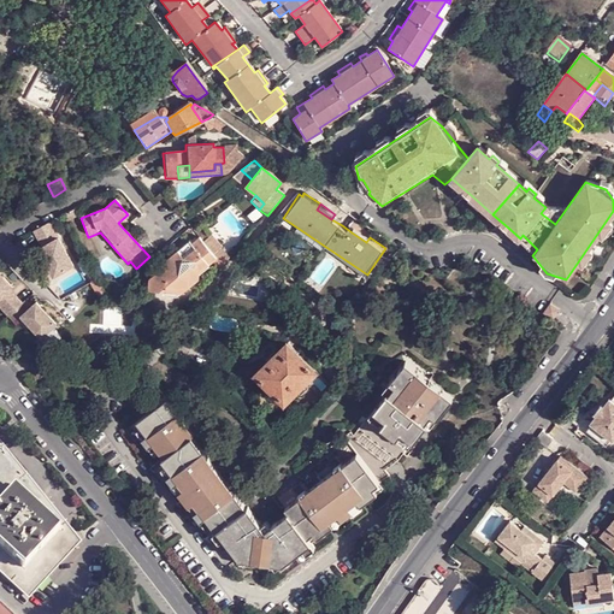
[(51,224),(35,234),(45,249),(40,252),(57,279),(76,267),(51,224)]
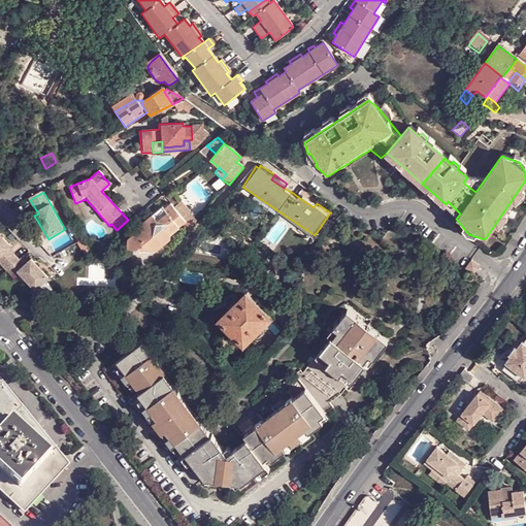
[(314,207),(317,203),(304,195),(301,199),(314,207)]
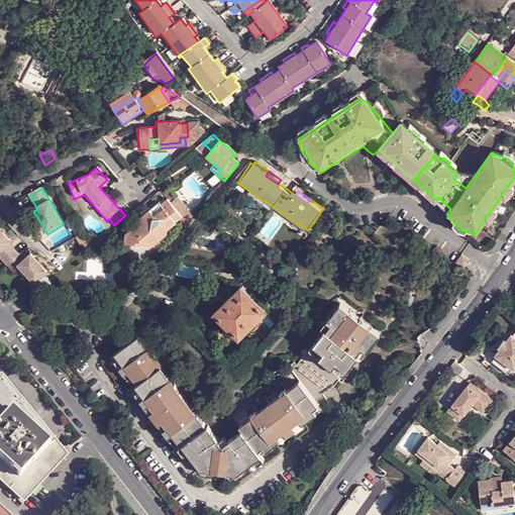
[(179,200),(172,205),(181,216),(186,211),(187,210),(179,200)]
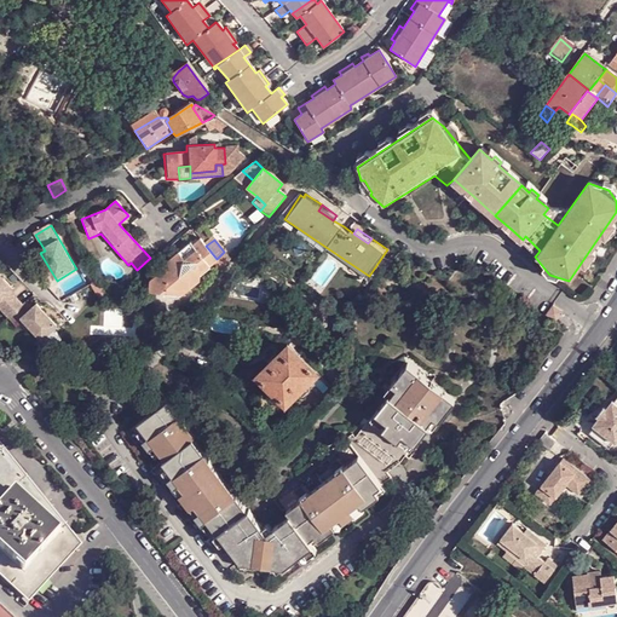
[(211,267),(219,261),(217,259),(206,246),(202,242),(195,248),(191,243),(168,261),(168,266),(150,281),(150,292),(162,293),(185,295),(190,292),(201,283),(201,278),(212,271),(211,267)]
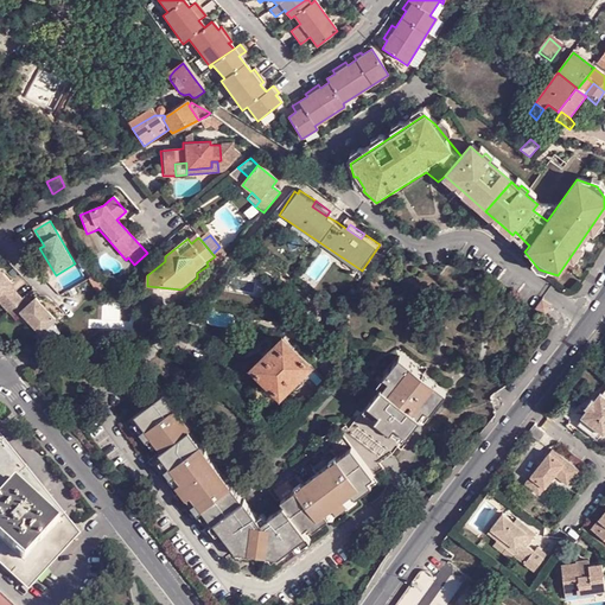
[(0,306),(8,316),(21,304),(10,291),(12,288),(0,275),(0,306)]
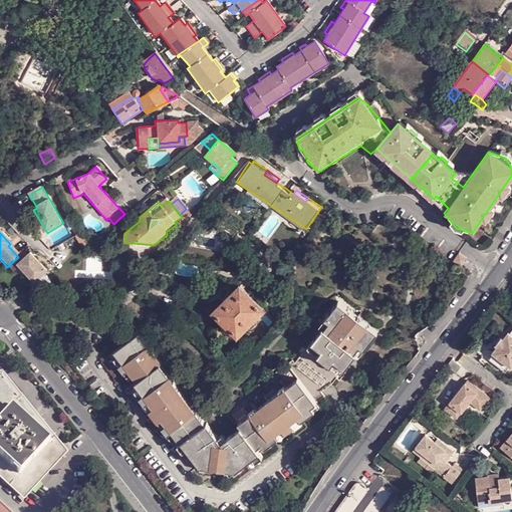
[(12,273),(18,267),(34,286),(47,274),(30,256),(23,262),(18,257),(7,267),(12,273)]
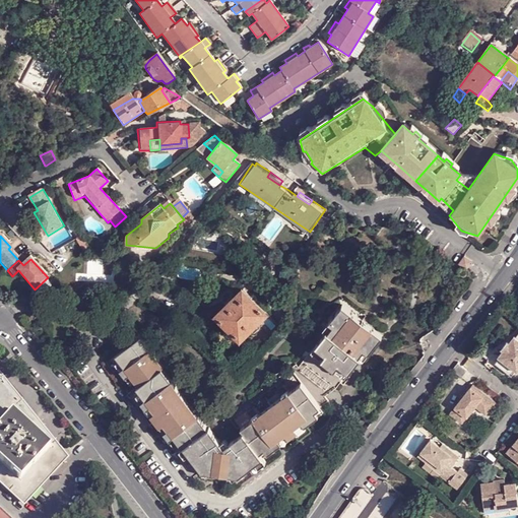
[(239,340),(264,314),(242,293),(216,318),(239,340)]
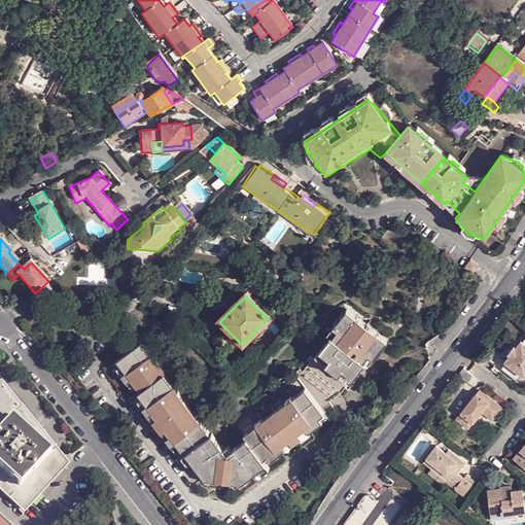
[(369,357),(373,360),(387,343),(348,312),(334,329),(338,334),(331,341),(329,339),(319,353),(323,356),(318,361),(344,382),(349,376),(353,380),(364,365),(362,364),(369,357)]
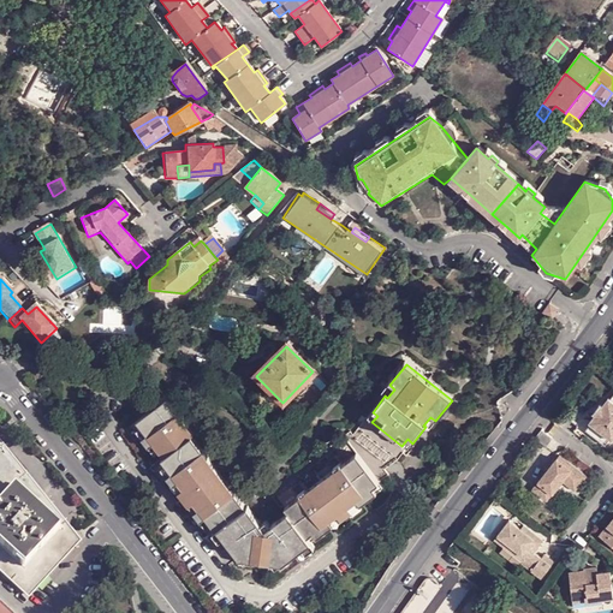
[(394,390),(390,385),(382,394),(385,396),(387,398),(394,390)]
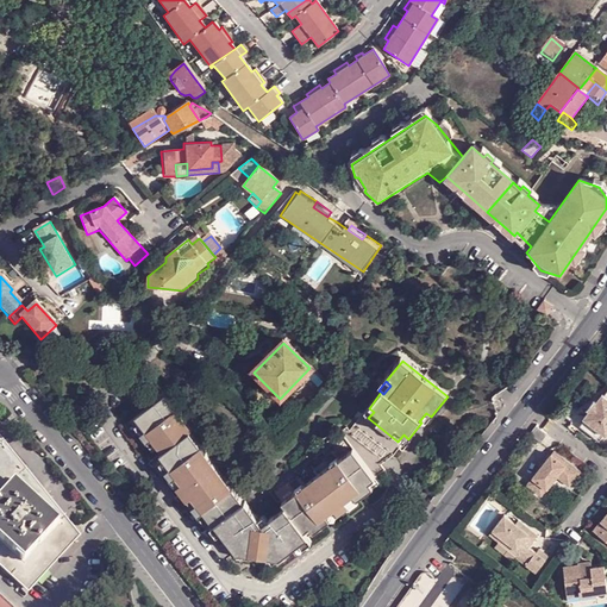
[(581,419),(575,426),(594,442),(600,435),(604,437),(606,431),(606,389),(606,388),(601,394),(598,392),(592,401),(588,398),(582,406),(586,408),(579,418),(581,419)]
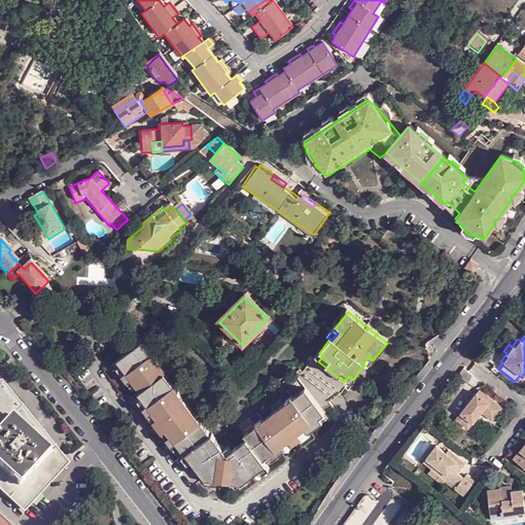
[(318,418),(323,414),(304,390),(292,398),(287,391),(283,394),(288,401),(263,421),(256,415),(253,418),(258,425),(246,433),(248,438),(234,450),(231,445),(226,449),(214,434),(213,435),(204,425),(205,417),(197,418),(179,395),(180,387),(173,387),(164,376),(166,375),(156,364),(156,356),(150,356),(141,345),(115,365),(136,390),(140,395),(138,396),(143,401),(184,452),(187,456),(189,455),(199,467),(213,486),(220,480),(235,481),(240,487),(255,475),(268,465),(322,423),(318,418)]
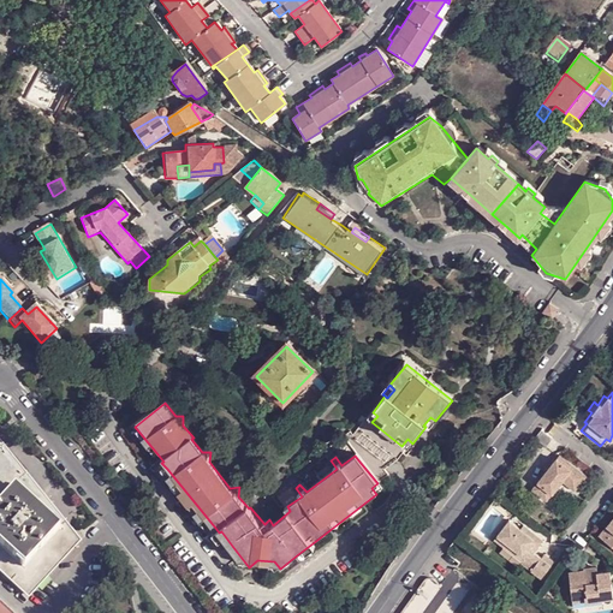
[(367,420),(372,422),(378,416),(373,412),(367,420)]
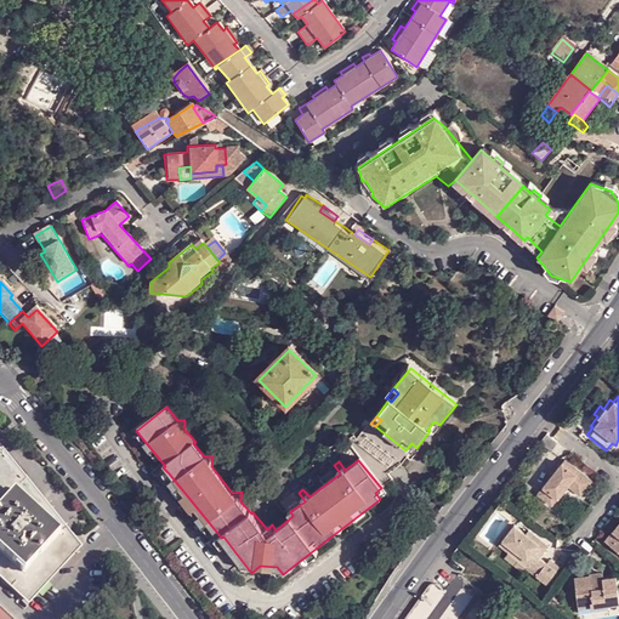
[(433,435),(439,425),(435,421),(427,430),(430,431),(433,435)]
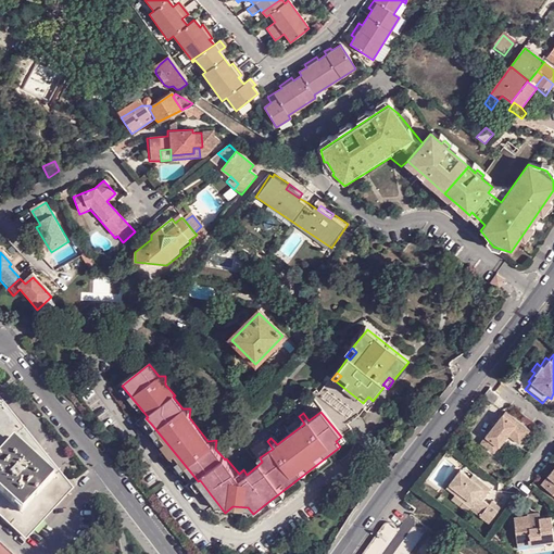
[(63,381),(55,388),(63,397),(71,390),(63,381)]
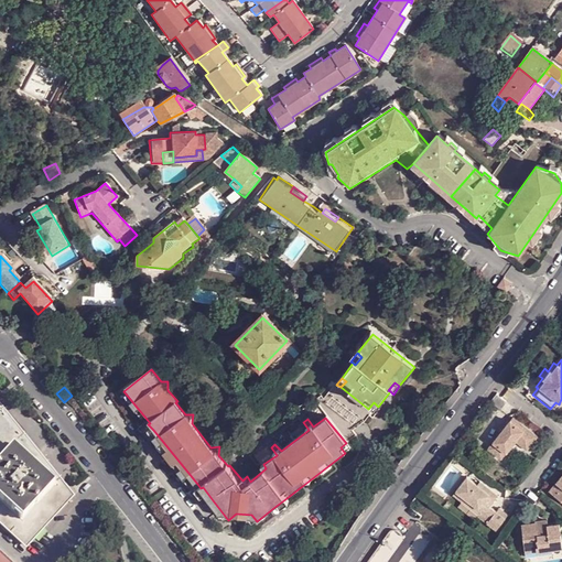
[(146,418),(123,391),(119,396),(141,422),(146,418)]
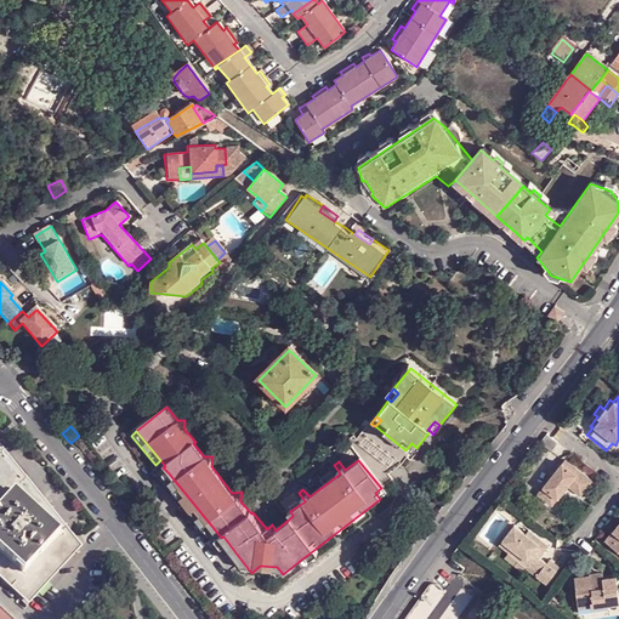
[(410,455),(416,448),(412,443),(405,450),(410,455)]
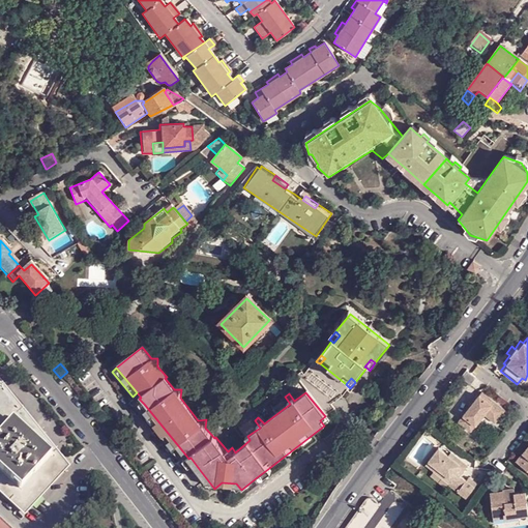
[(17,496),(27,506),(62,468),(0,391),(0,495),(9,504),(17,496)]
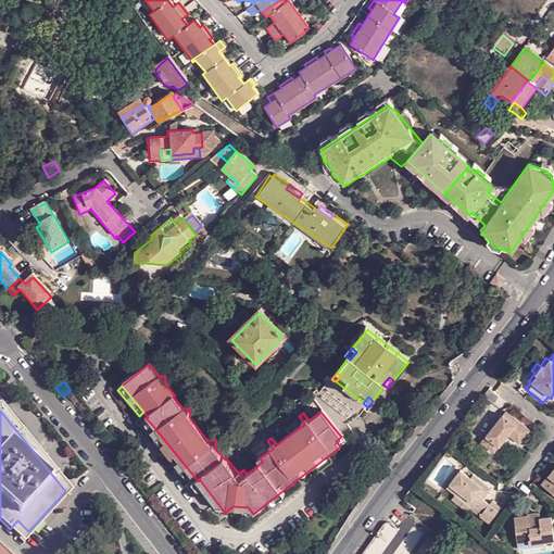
[(514,437),(520,441),(527,431),(502,412),(477,444),(491,454),(503,437),(511,441),(514,437)]
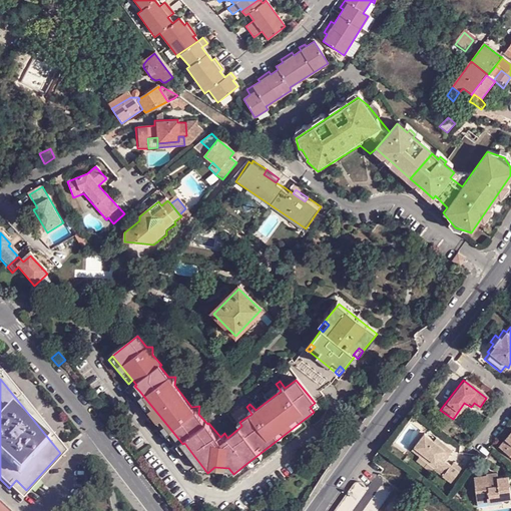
[(175,443),(179,440),(139,391),(135,394),(175,443)]
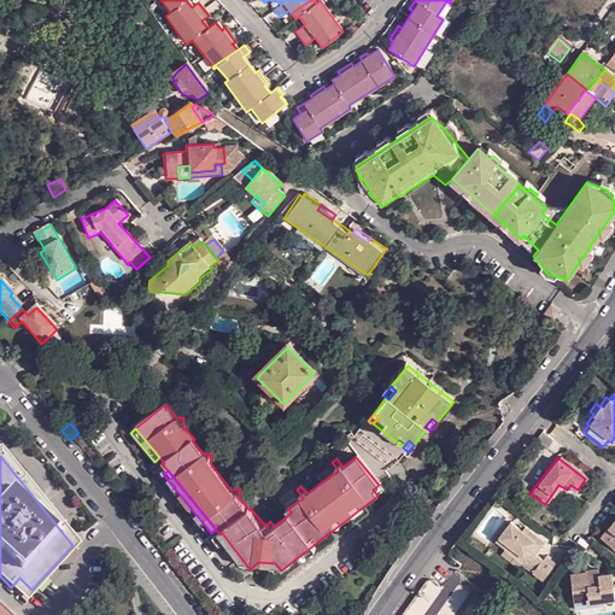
[(387,496),(379,485),(373,490),(378,496),(314,545),(317,550),(387,496)]
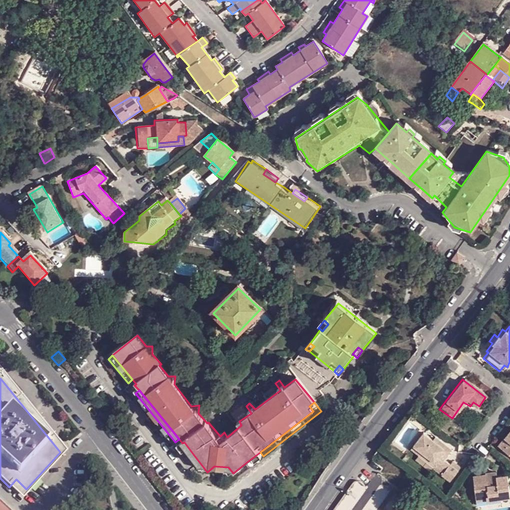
[(475,411),(479,406),(473,402),(470,406),(475,411)]
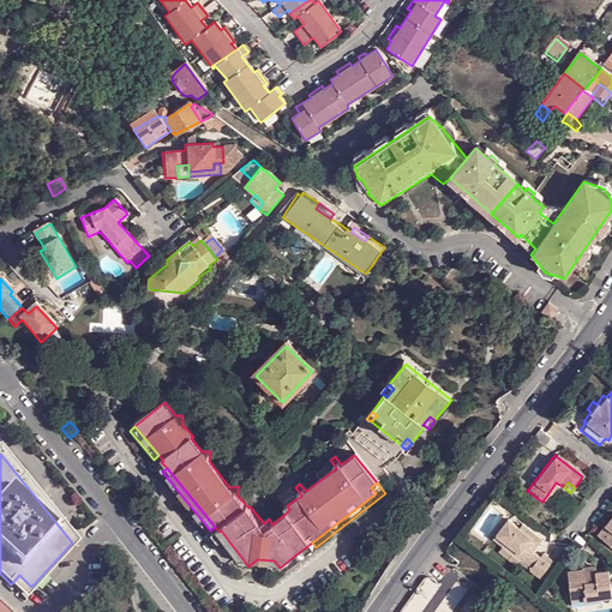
[(611,521),(607,519),(597,535),(604,540),(600,545),(611,553),(611,551),(611,521)]
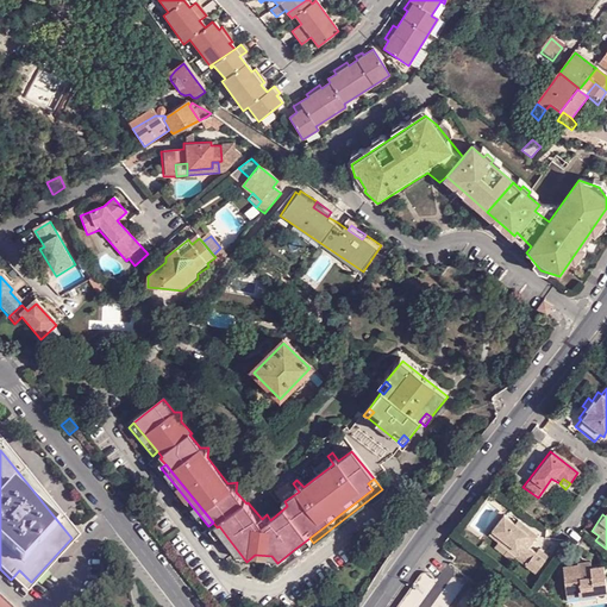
[(500,515),(489,531),(518,552),(515,556),(513,558),(525,565),(534,552),(526,546),(534,536),(515,520),(512,525),(500,515)]
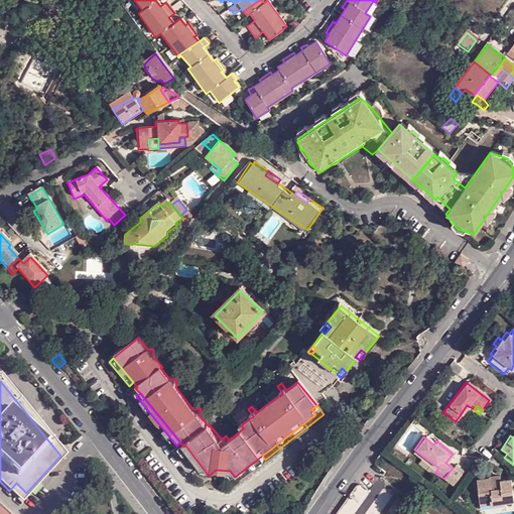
[(191,462),(195,458),(185,445),(183,446),(181,448),(191,462)]
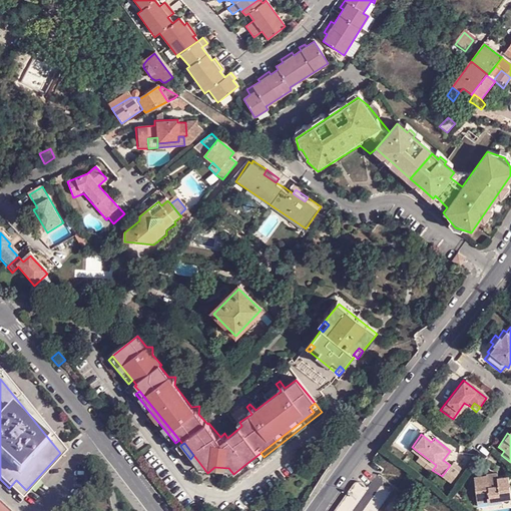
[(436,465),(412,447),(410,452),(434,468),(436,465)]
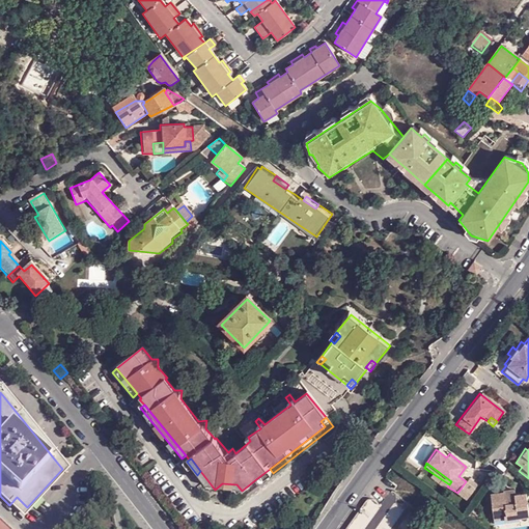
[(522,467),(516,463),(512,467),(519,471),(522,467)]
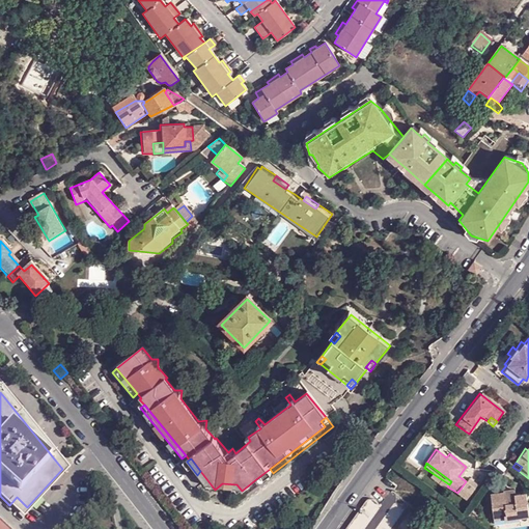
[(273,473),(270,469),(257,478),(262,485),(275,476),(273,473)]
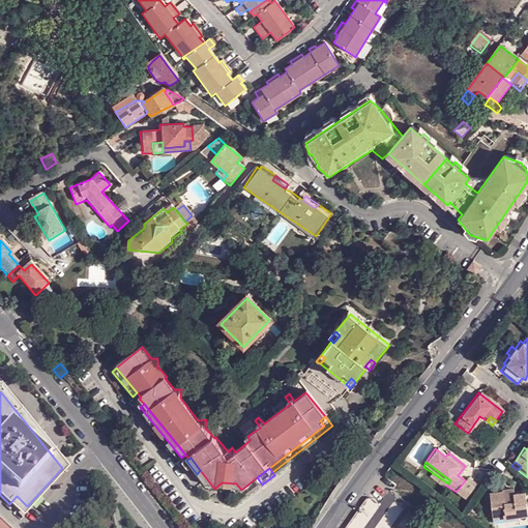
[(511,488),(500,490),(500,497),(511,495),(511,488)]
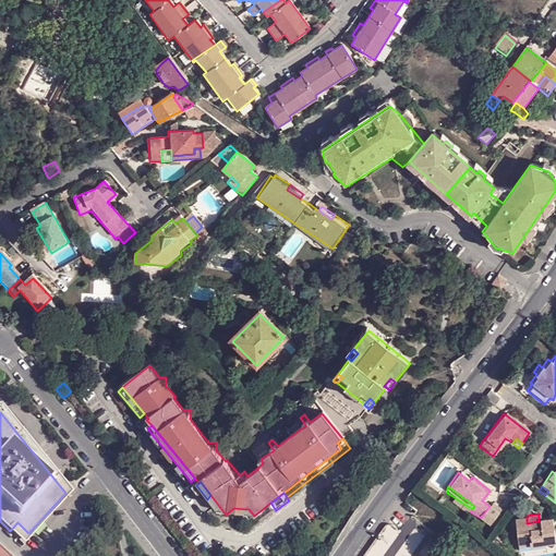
[(512,519),(517,542),(542,536),(543,541),(554,539),(550,517),(539,521),(527,523),(527,516),(512,519)]
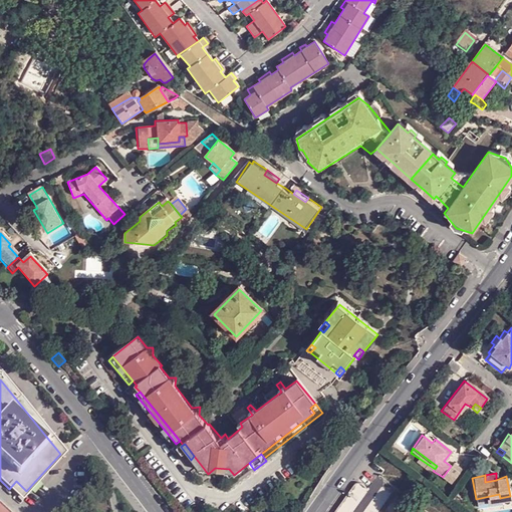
[(19,498),(26,491),(16,481),(9,489),(19,498)]
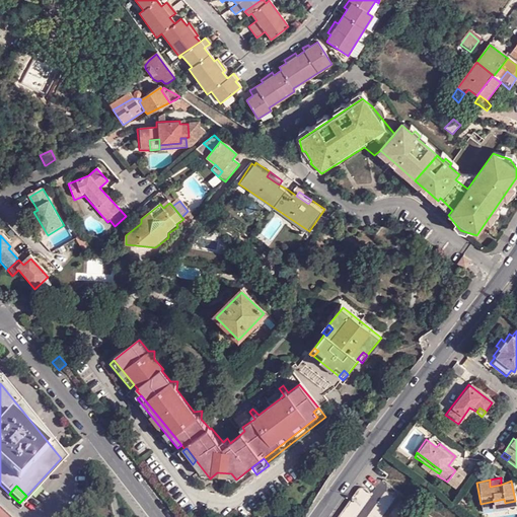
[(504,499),(481,504),(482,509),(493,506),(493,508),(505,506),(505,503),(504,499)]
